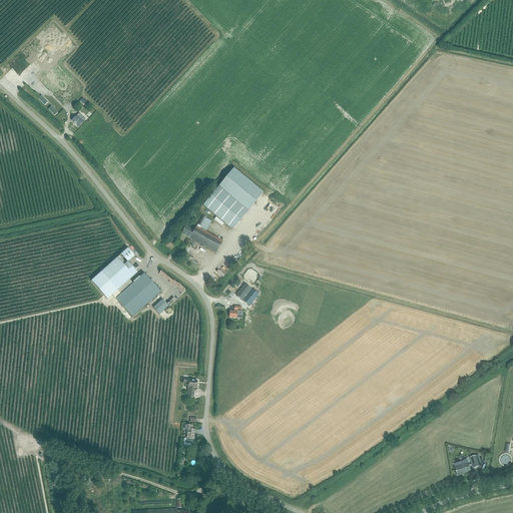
[(71,87),(62,95),(68,101),(77,92),(71,87)]
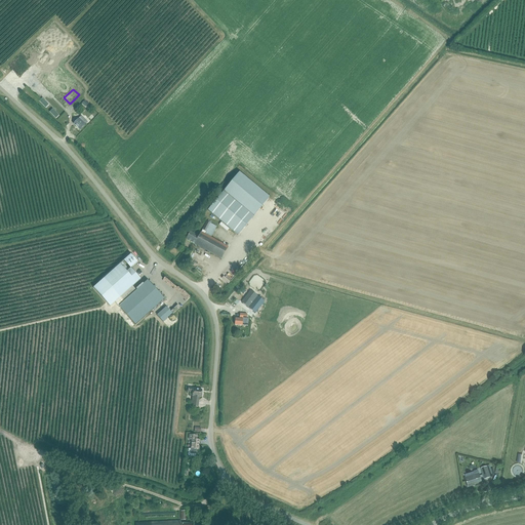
[(42,95),(39,99),(46,105),(49,101),(42,95)]
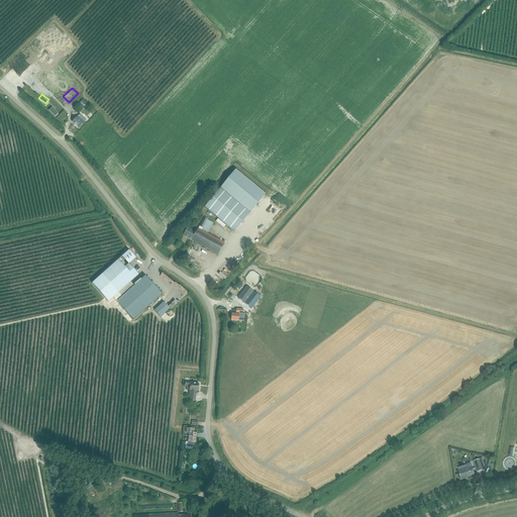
[(56,113),(58,111),(52,104),(48,107),(56,113)]
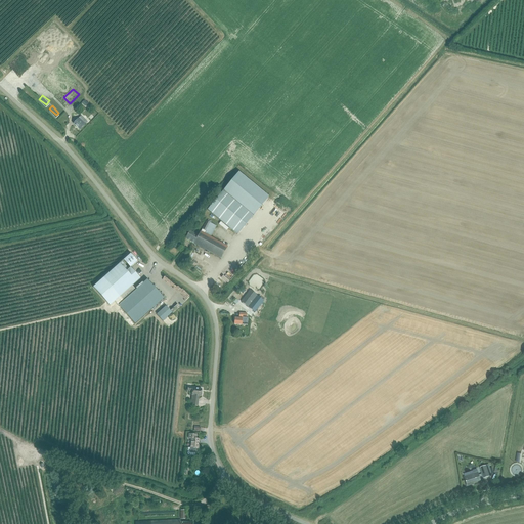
[(79,118),(73,124),(80,130),(86,124),(88,122),(81,116),(79,118)]
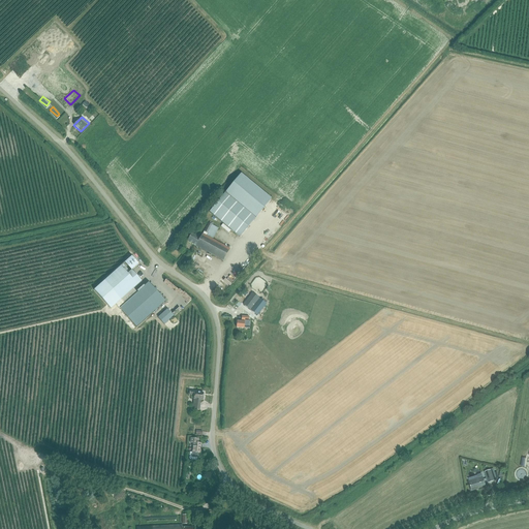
[(239,237),(271,197),(242,175),(211,213),(239,237)]
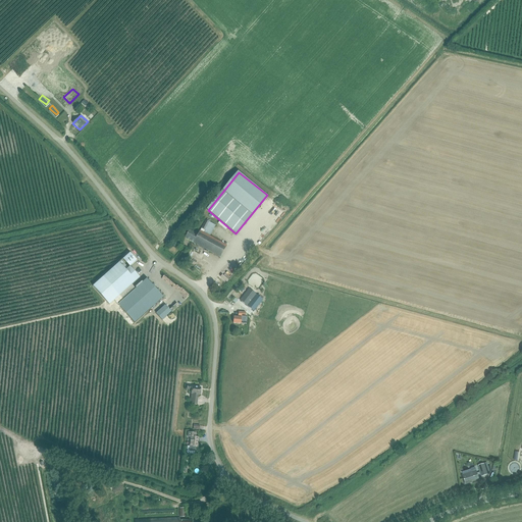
[(216,225),(206,220),(199,235),(190,230),(185,239),(220,257),(227,245),(210,237),(216,225)]
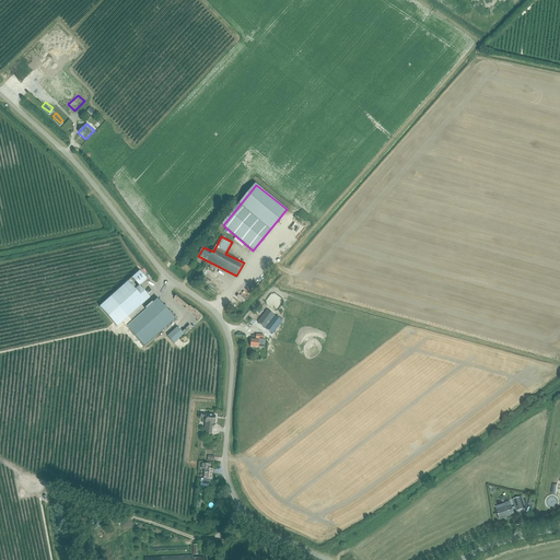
[(117,327),(149,299),(151,298),(140,286),(147,279),(140,271),(129,282),(100,307),(117,327)]
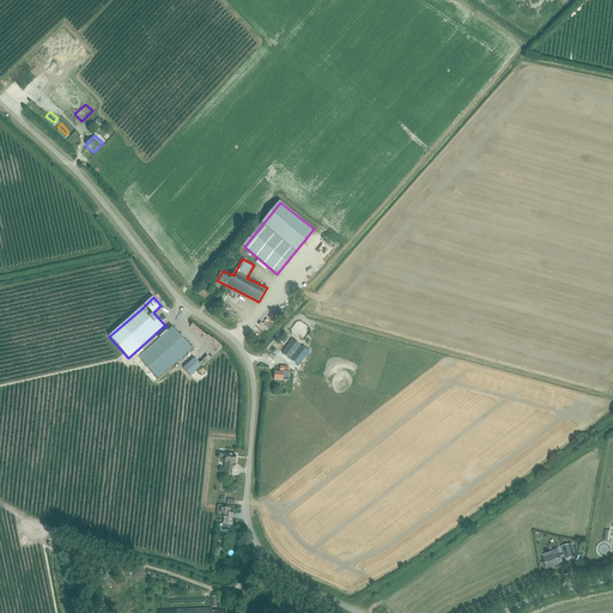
[(158,380),(192,350),(173,328),(139,358),(158,380)]
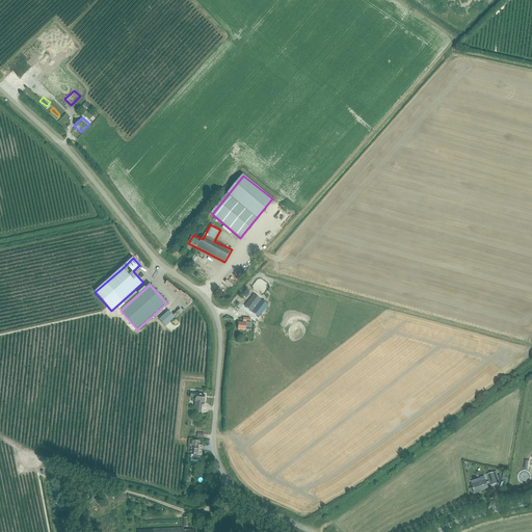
[(255,294),(245,307),(253,312),(259,318),(269,306),(262,300),(255,294)]
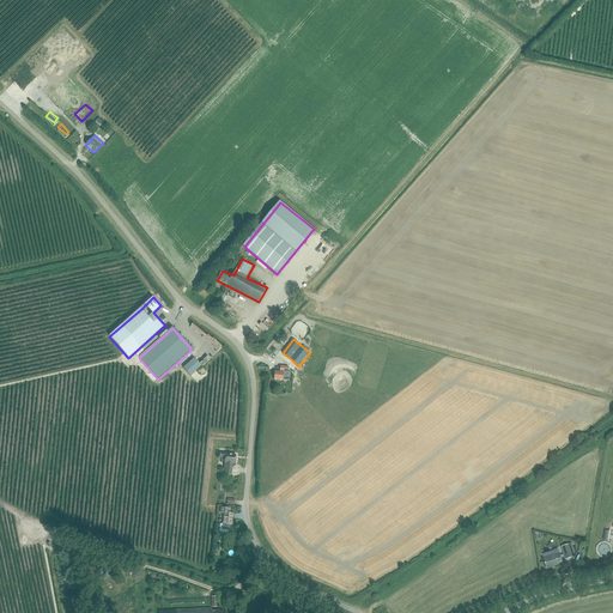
[(194,358),(183,369),(190,376),(201,366),(194,358)]
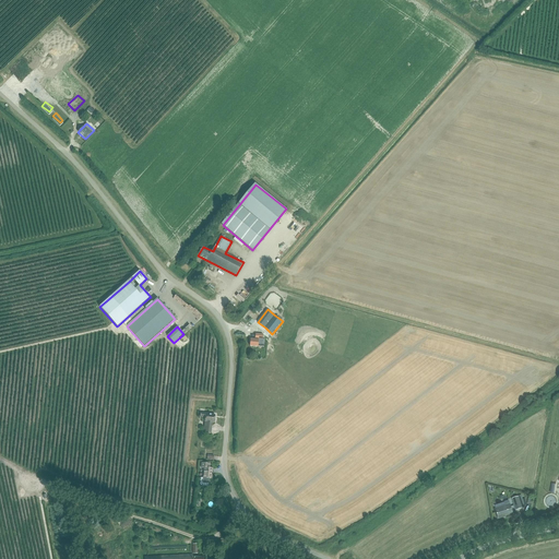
[(250,340),(249,346),(258,347),(258,346),(263,347),(264,340),(262,340),(263,335),(253,334),(252,340),(250,340)]
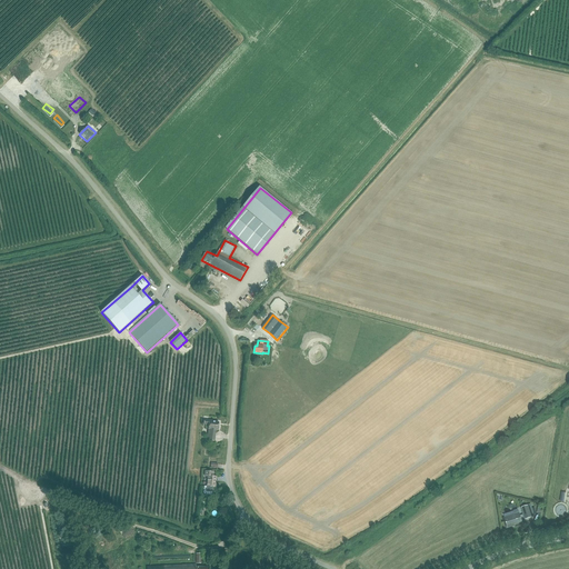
[(203,425),(209,425),(208,441),(216,441),(217,430),(219,430),(220,422),(213,422),(213,420),(205,419),(203,425)]
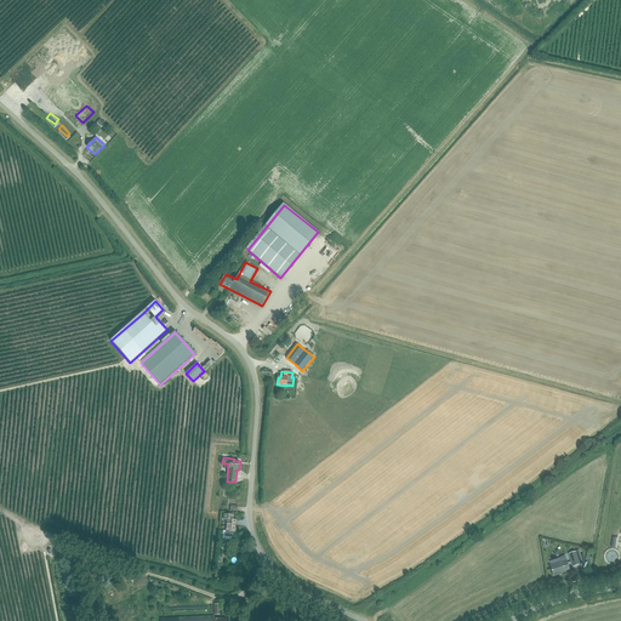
[(232,524),(233,520),(233,516),(223,514),(223,520),(227,520),(226,531),(226,536),(233,537),(234,533),(235,533),(235,525),(232,524)]
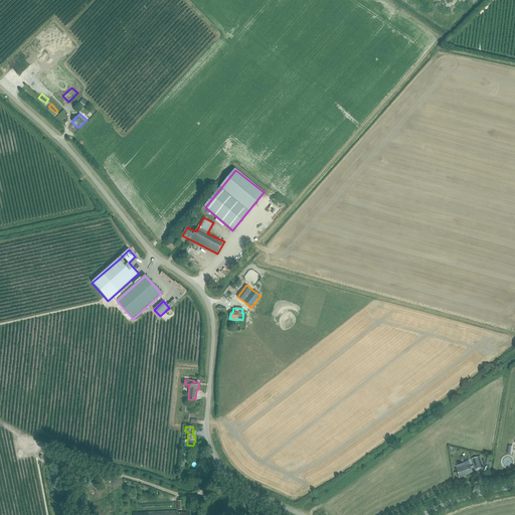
[(481,457),(472,459),(475,470),(484,468),(481,457)]
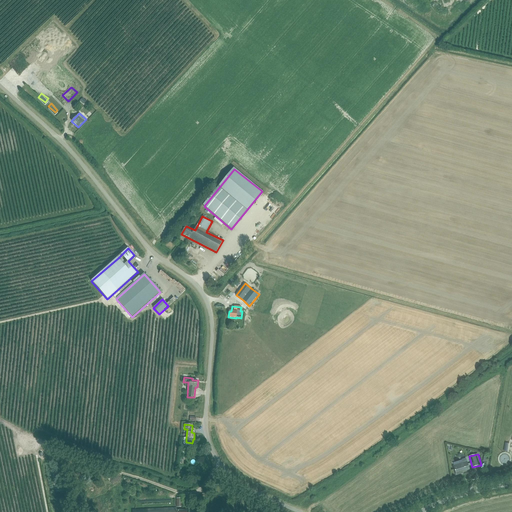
[(462,460),(463,463),(454,466),(457,475),(461,474),(461,473),(466,471),(470,469),(466,458),(462,460)]
